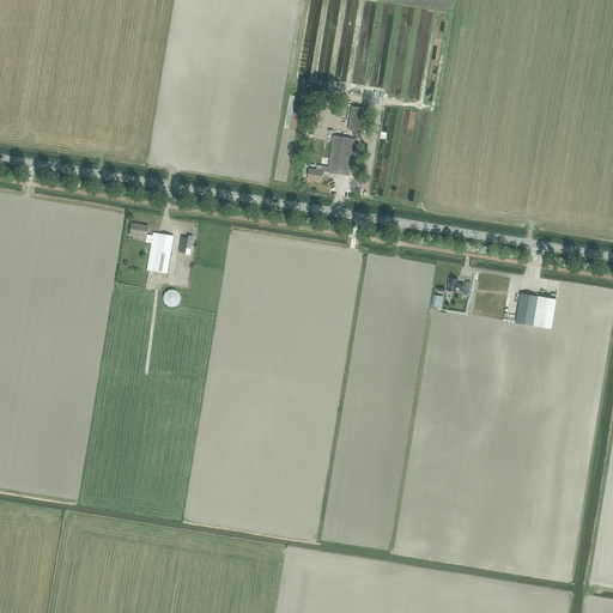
[(364,133),(368,109),(352,107),(349,131),(364,133)]
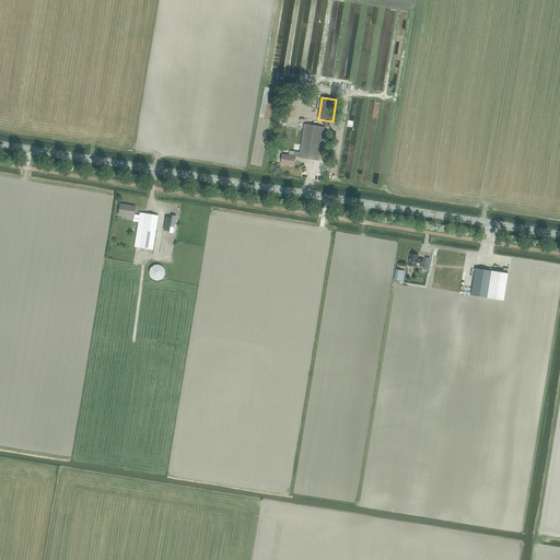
[(283,154),(281,164),(293,166),(295,156),(319,161),(325,128),(304,124),(300,152),(294,151),(290,151),(289,155),(283,154)]
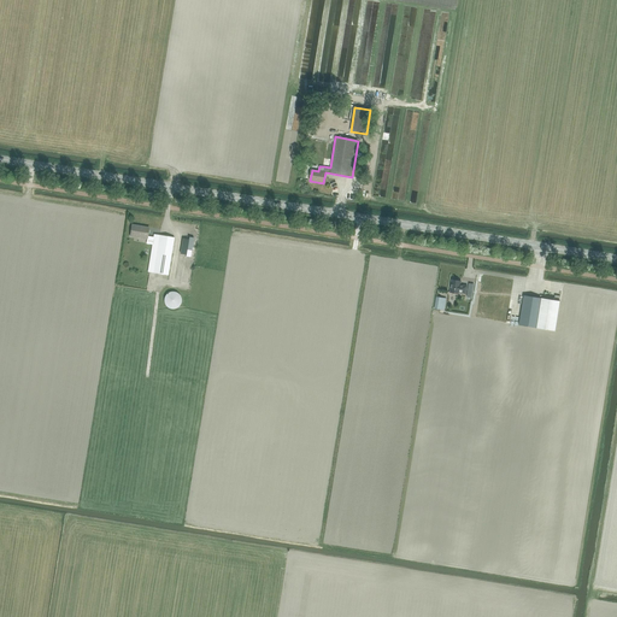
[(133,225),(130,236),(147,240),(146,244),(152,245),(154,238),(147,236),(148,229),(142,228),(142,227),(133,225)]
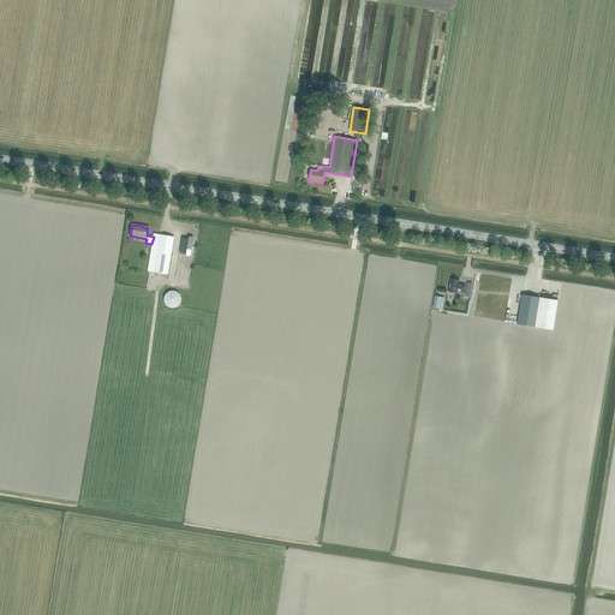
[(151,244),(148,272),(167,275),(174,237),(154,233),(154,237),(151,244)]
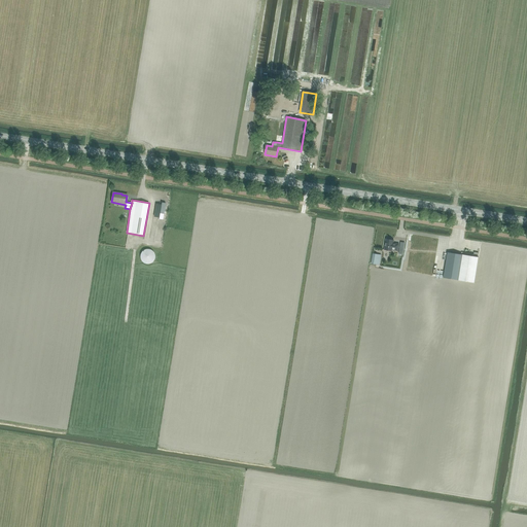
[(155,204),(153,217),(159,217),(159,219),(163,220),(166,204),(162,203),(161,205),(155,204)]
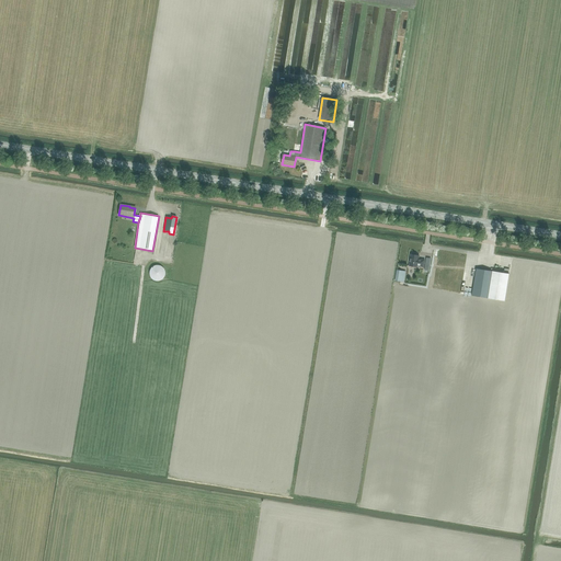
[(424,260),(421,260),(419,260),(419,256),(418,255),(416,255),(415,254),(414,254),(413,254),(412,255),(411,254),(409,266),(418,267),(418,266),(423,267),(424,260)]
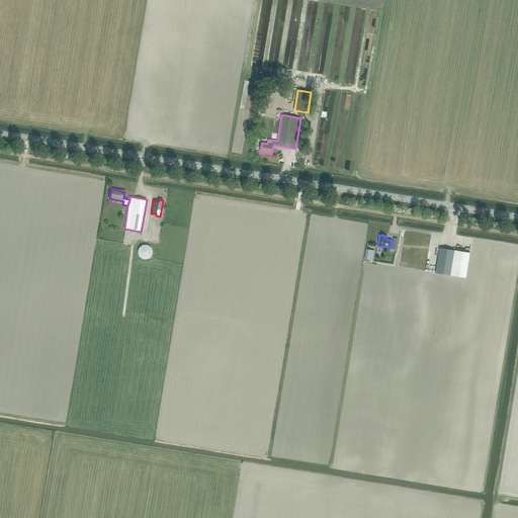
[(151,247),(150,247),(149,246),(148,246),(148,245),(147,245),(146,245),(145,245),(144,245),(143,245),(143,246),(142,246),(141,246),(141,247),(140,247),(140,248),(139,248),(139,249),(138,250),(138,251),(138,252),(138,253),(138,254),(139,255),(139,256),(140,257),(140,258),(141,258),(142,259),(143,259),(144,260),(145,260),(146,260),(147,259),(148,259),(149,259),(149,258),(150,258),(151,257),(151,256),(152,256),(152,255),(152,254),(153,253),(153,252),(152,251),(152,250),(152,249),(151,248),(151,247)]
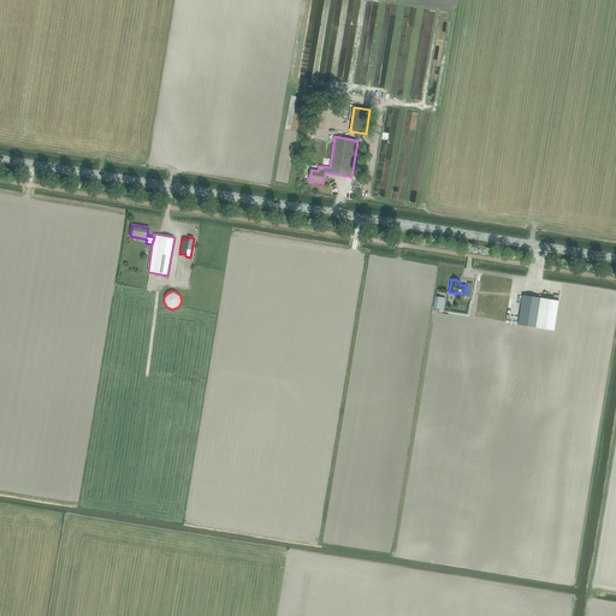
[(537,327),(542,295),(539,295),(539,297),(523,295),(519,325),(537,327)]
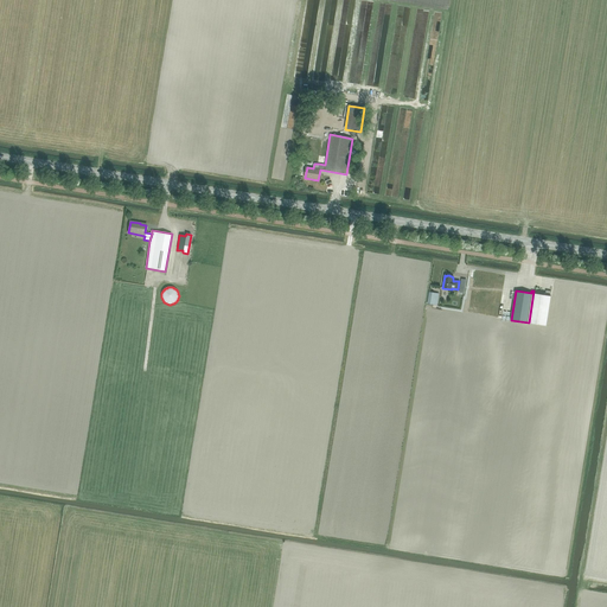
[(541,292),(534,291),(529,323),(547,326),(551,296),(541,295),(541,292)]
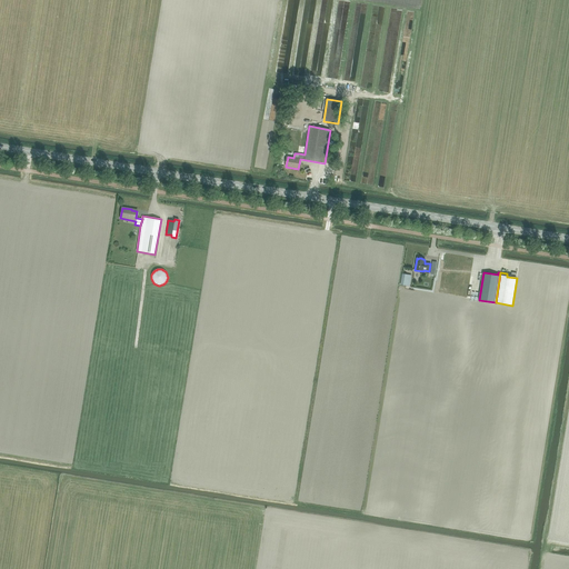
All buildings are outlined.
